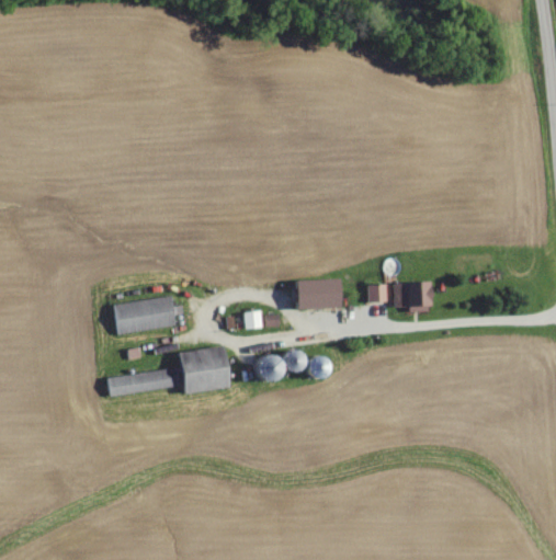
[(338,278),(294,281),(295,309),(339,308),(338,278)]
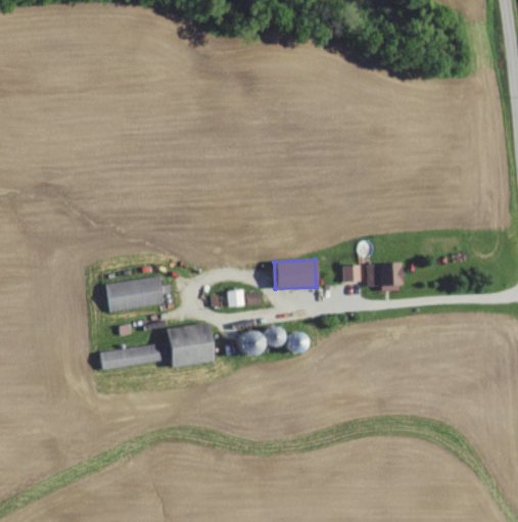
[(401,290),(399,263),(367,264),(368,286),(380,285),(380,291),(401,290)]
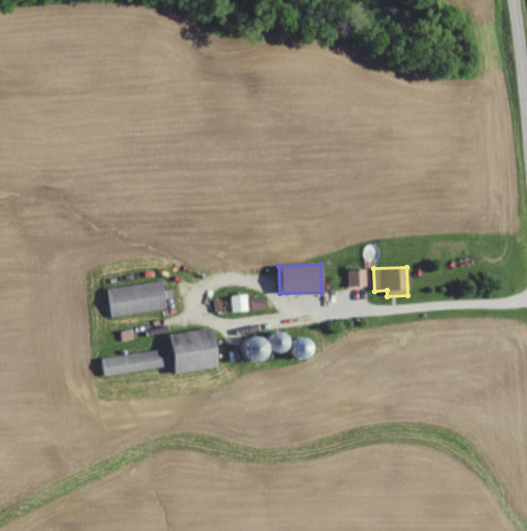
[(366,286),(366,270),(349,270),(349,286),(366,286)]
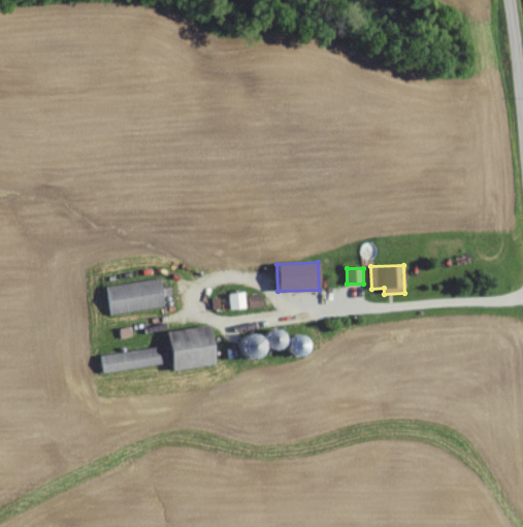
[(106,286),(110,315),(165,307),(162,280),(106,286)]
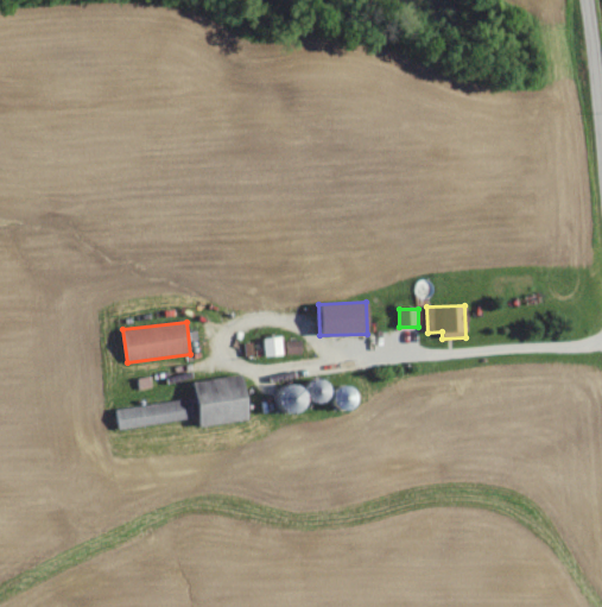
[(266,358),(284,354),(282,336),(264,340),(266,358)]
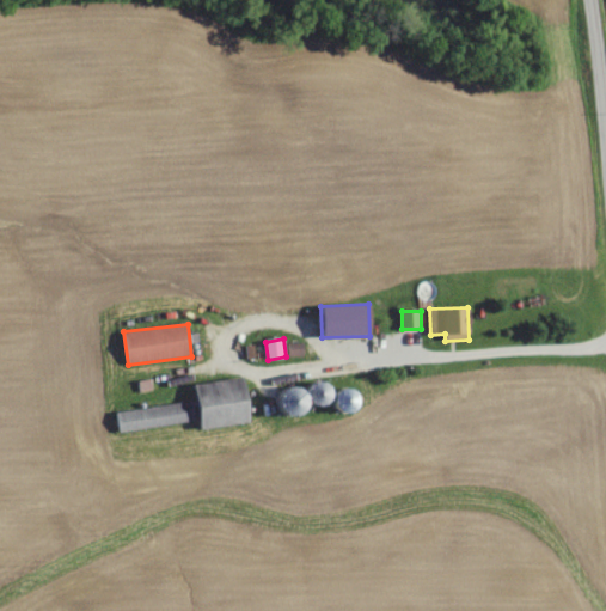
[(117,411),(120,431),(197,420),(199,429),(249,423),(243,378),(193,384),(195,402),(117,411)]
